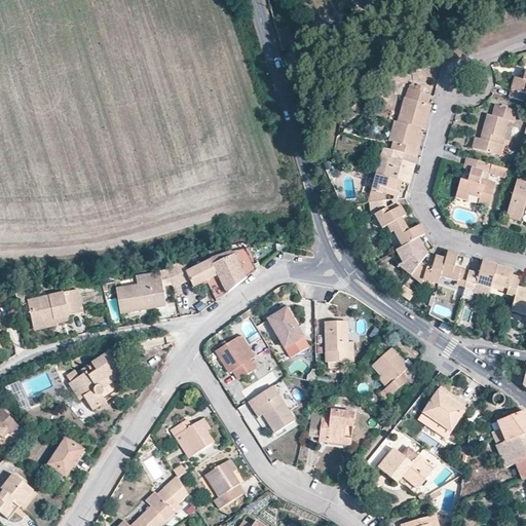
[(359,0),(364,8),(378,0),(359,0)]
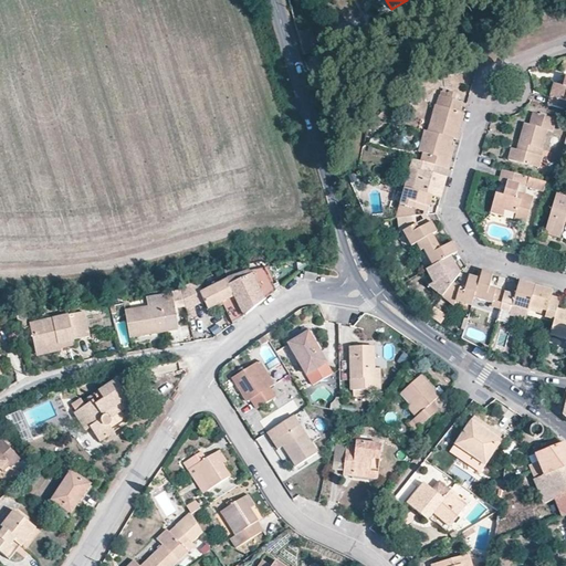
[(316,43),(312,28),(297,32),(302,48),(316,43)]
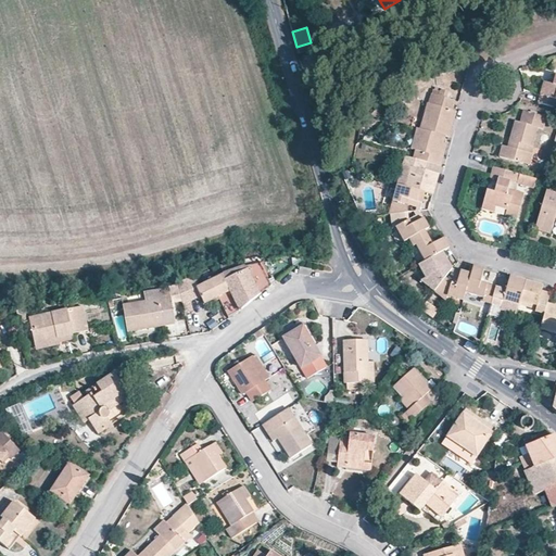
[(314,51),(312,42),(297,47),(299,55),(314,51)]
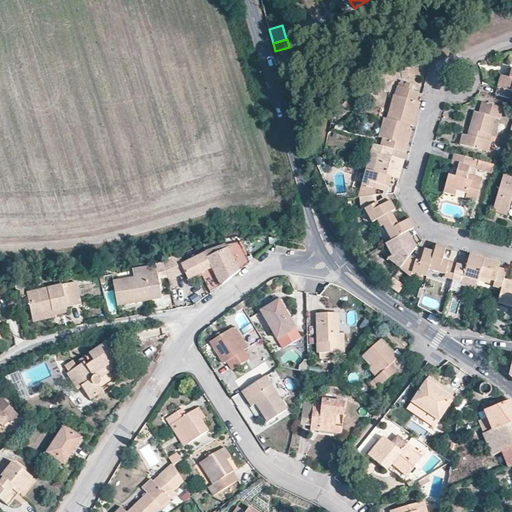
[(506,90),(511,69),(509,68),(507,77),(501,75),(497,88),(506,90)]
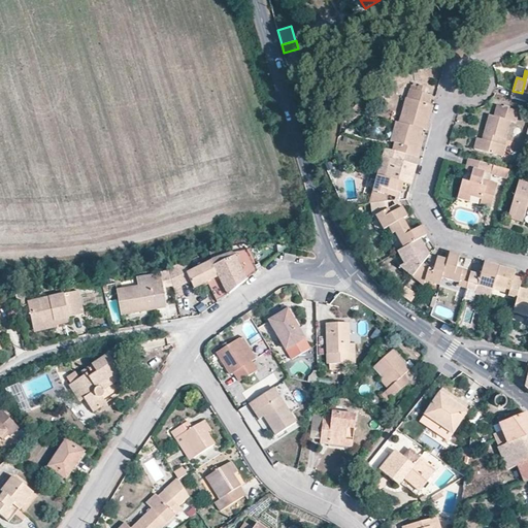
[(527,71),(522,93),(513,91),(510,98),(526,102),(527,95),(527,71)]
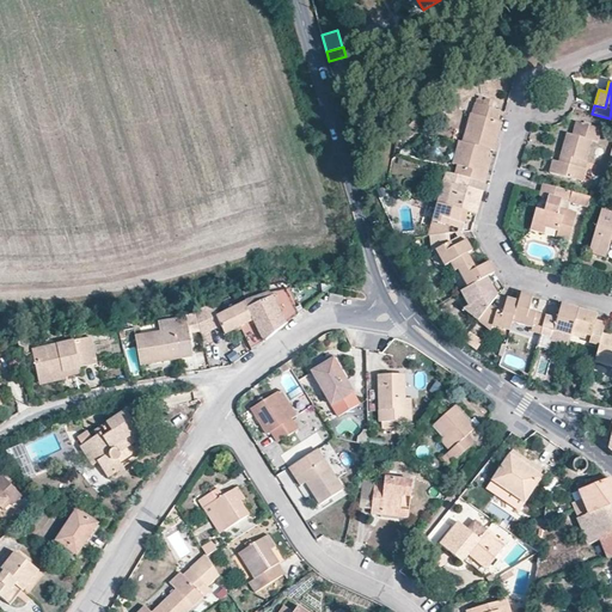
[(494,151),(502,122),(499,122),(501,111),(493,109),(495,102),(485,99),(484,101),(477,99),(473,115),(471,114),(464,142),(494,151)]
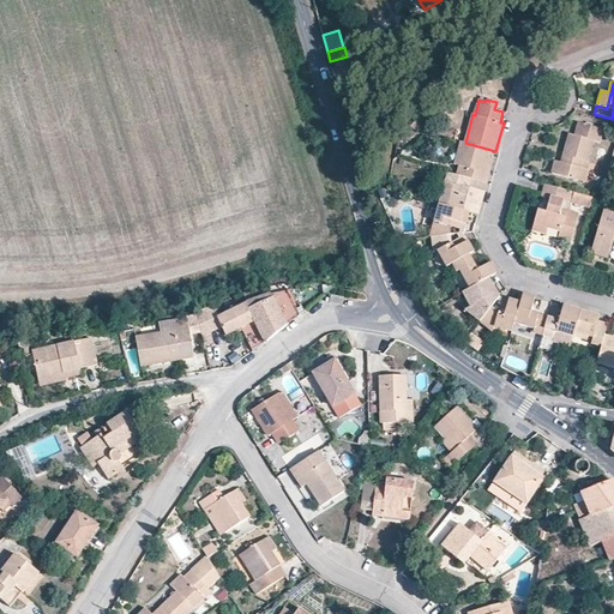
[(552,174),(585,182),(588,170),(585,170),(594,142),(600,143),(603,130),(579,122),(576,136),(570,133),(561,163),(555,161),(552,174)]
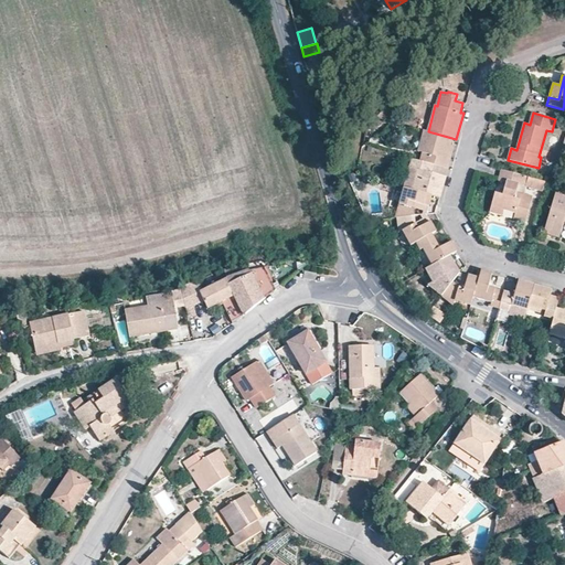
[(446,159),(449,146),(454,147),(456,139),(428,131),(424,130),(419,145),(426,146),(424,153),(422,153),(420,161),(435,166),(437,157),(446,159)]
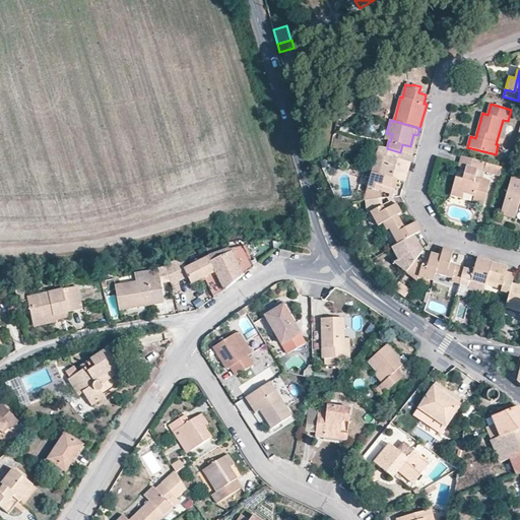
[(412,155),(417,135),(413,134),(410,146),(402,144),(400,152),(412,155)]
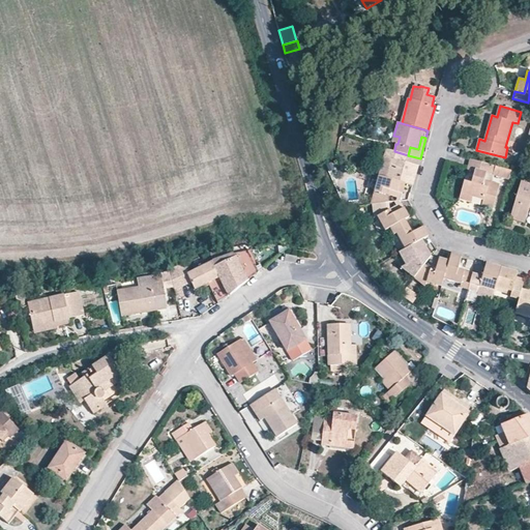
[(405,183),(412,185),(418,166),(406,162),(408,155),(394,151),(386,149),(384,157),(392,159),(386,178),(405,183)]
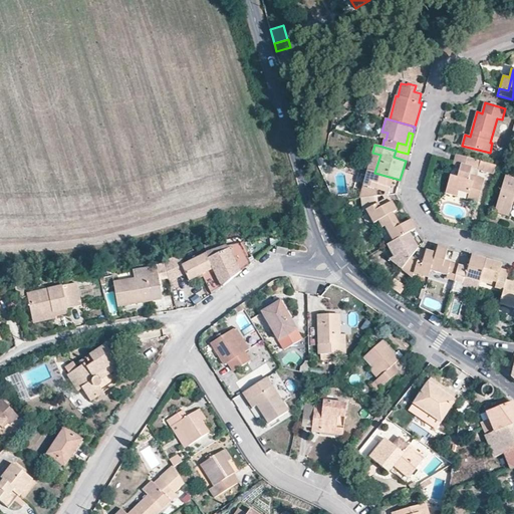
[(408,154),(396,151),(394,157),(406,161),(408,154)]
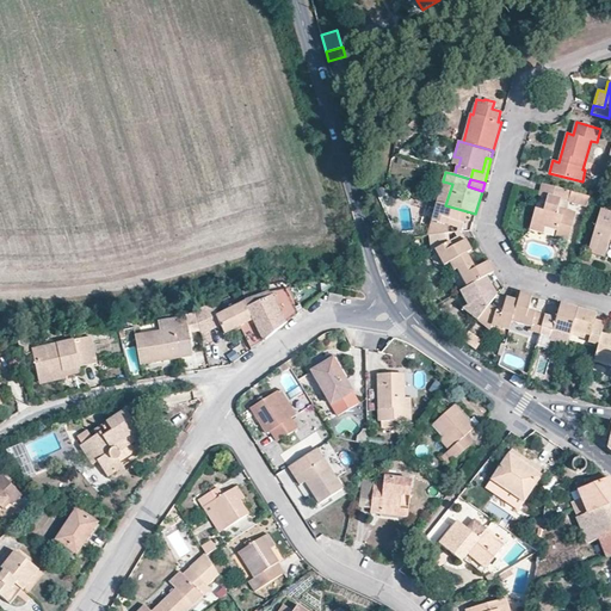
[(568,244),(576,211),(567,209),(573,192),(542,184),(538,196),(548,198),(544,210),(536,208),(529,230),(543,234),(545,228),(557,230),(555,240),(568,244)]
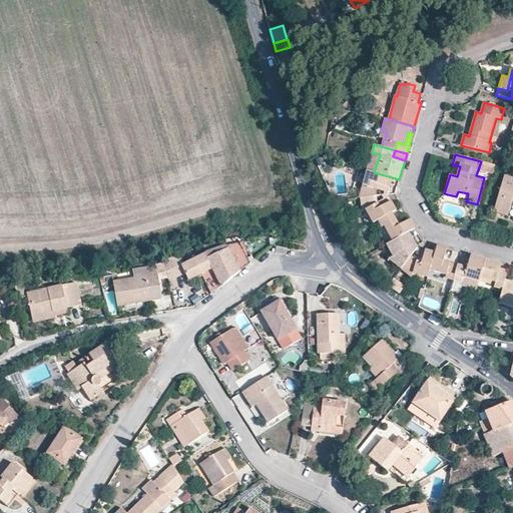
[(389,187),(392,177),(374,172),(367,171),(360,198),(361,198),(376,196),(375,189),(377,184),(389,187)]
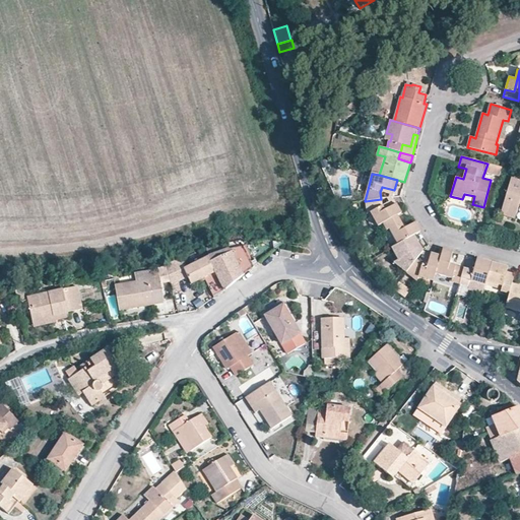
[(501,214),(516,219),(519,204),(519,203),(519,181),(511,179),(501,214)]
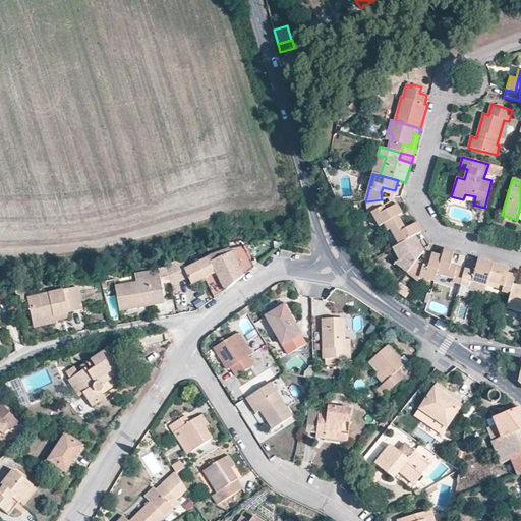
[(393,198),(395,190),(383,187),(381,192),(390,194),(389,198),(393,198)]
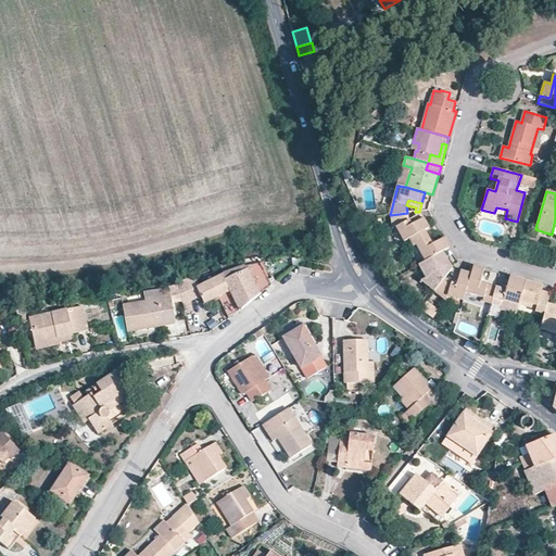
[(412,225),(424,218),(419,212),(415,212),(417,215),(408,220),(412,225)]
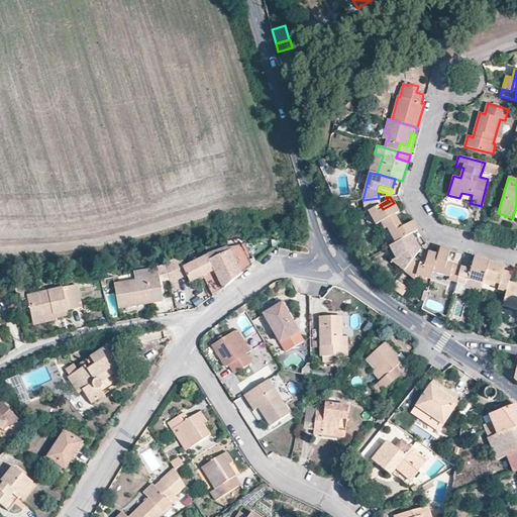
[(395,215),(399,212),(394,203),(383,209),(380,205),(379,198),(364,200),(366,213),(369,211),(377,225),(381,222),(395,215)]
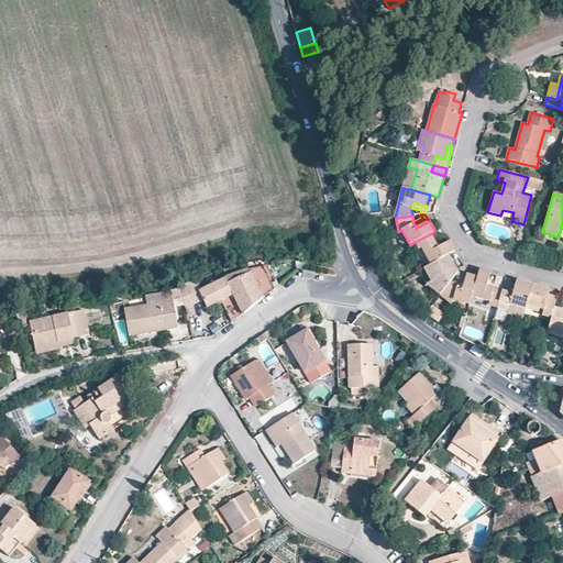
[(455,251),(450,241),(438,247),(430,234),(415,242),(419,250),(422,249),(431,265),(448,255),(455,251)]
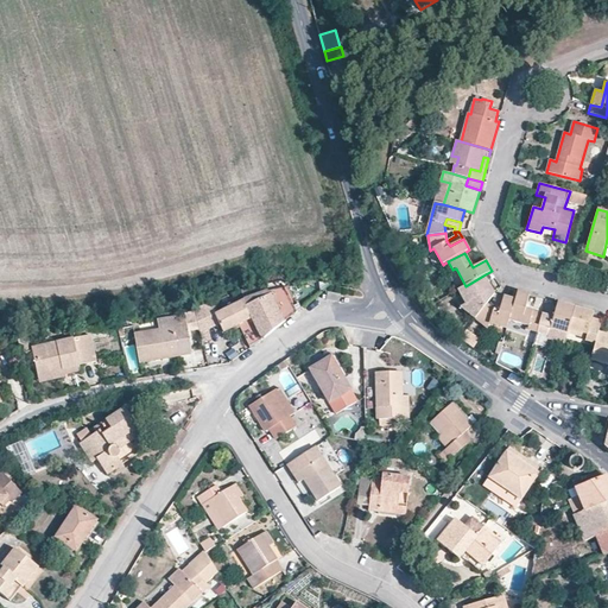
[(487,304),(494,295),(483,276),(466,286),(458,290),(467,304),(461,308),(475,318),(487,304)]
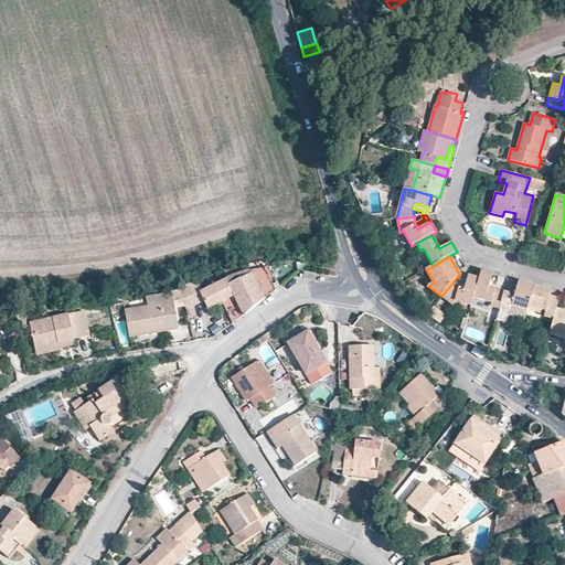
[(243,316),(276,290),(265,268),(248,272),(225,280),(226,280),(201,294),(200,294),(204,302),(209,309),(223,302),(233,323),(243,316)]
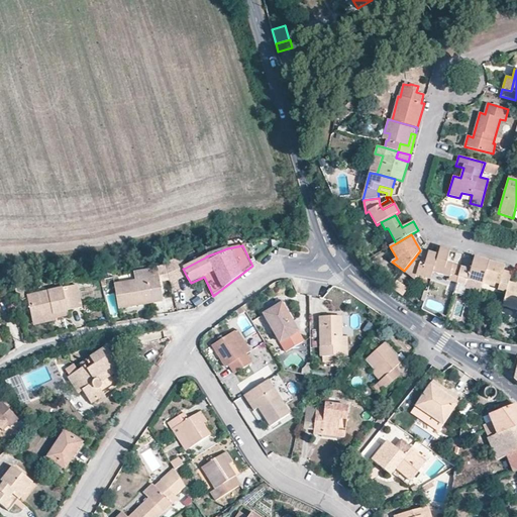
[(456,282),(460,268),(446,264),(450,250),(440,247),(437,255),(433,272),(449,277),(449,280),(456,282)]
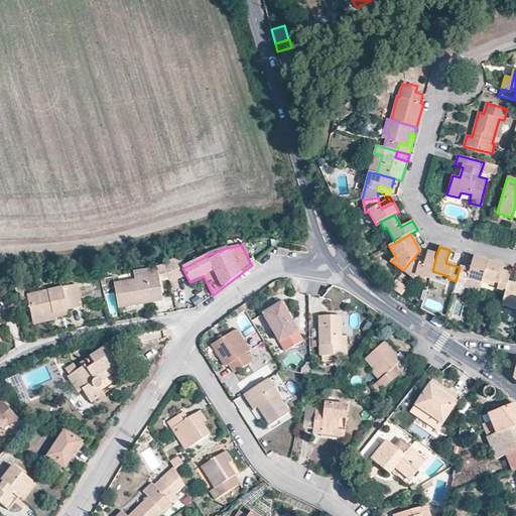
[(277,255),(289,257),(290,251),(278,248),(277,255)]
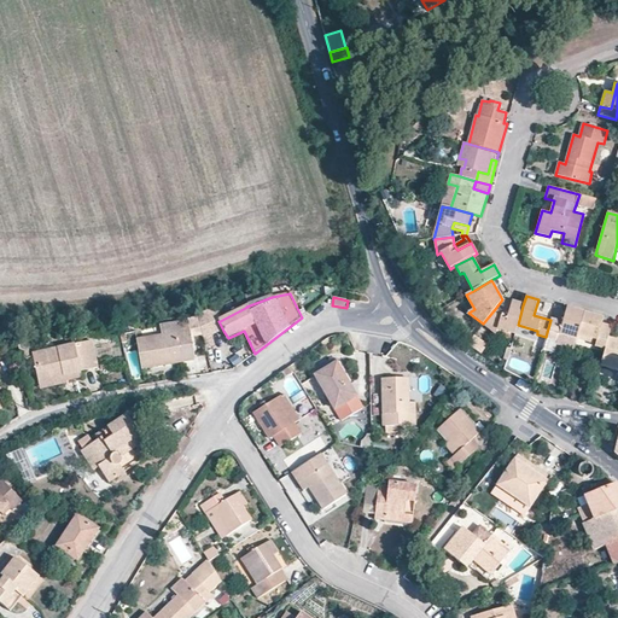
[(518,325),(523,305),(512,302),(508,315),(501,314),(495,309),(483,324),(496,334),(497,330),(516,334),(518,325)]
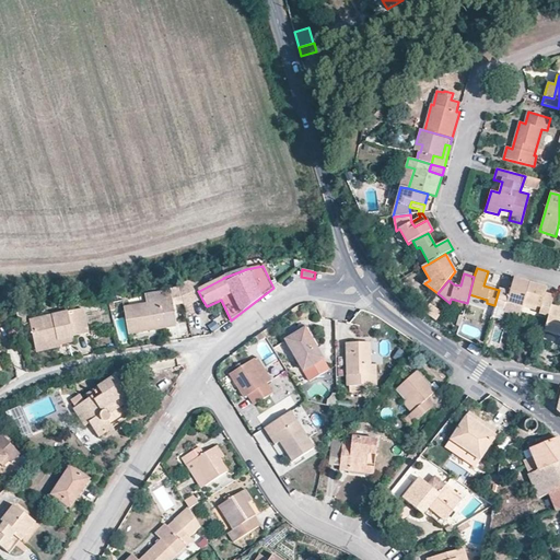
[(523,303),(529,283),(513,279),(510,292),(499,290),(494,305),(491,318),(502,321),(504,312),(506,303),(523,307),(523,303)]
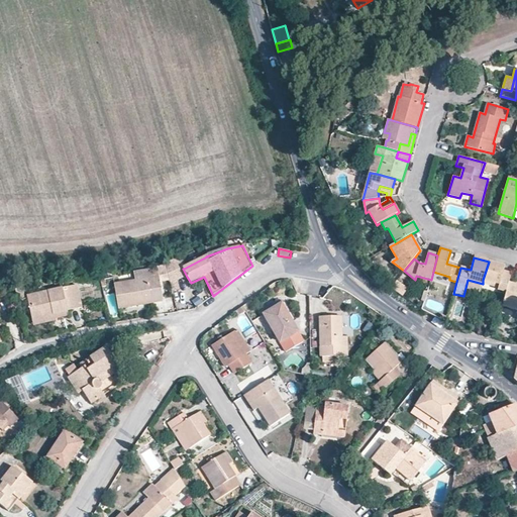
[(179,259),(167,265),(171,282),(187,277),(183,269),(184,269),(179,259)]
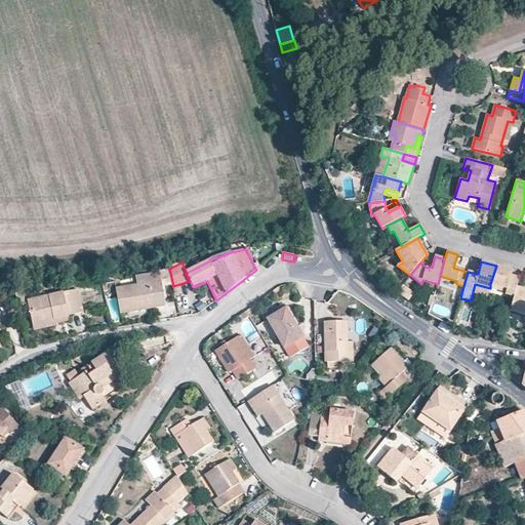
[(517,287),(519,278),(512,276),(513,270),(496,266),(490,284),(507,289),(506,294),(514,296),(517,287)]
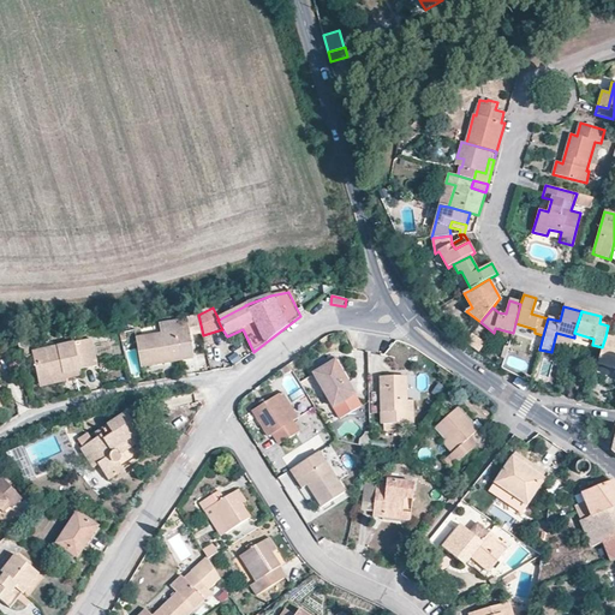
[(195,358),(187,320),(160,324),(161,334),(136,338),(142,368),(195,358)]
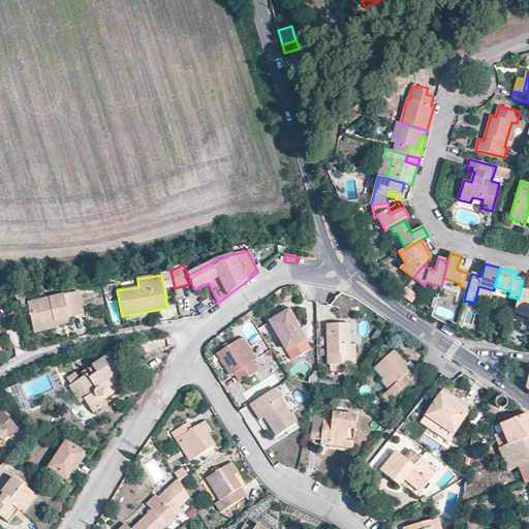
[(491,299),(494,290),(478,286),(476,294),(491,299)]
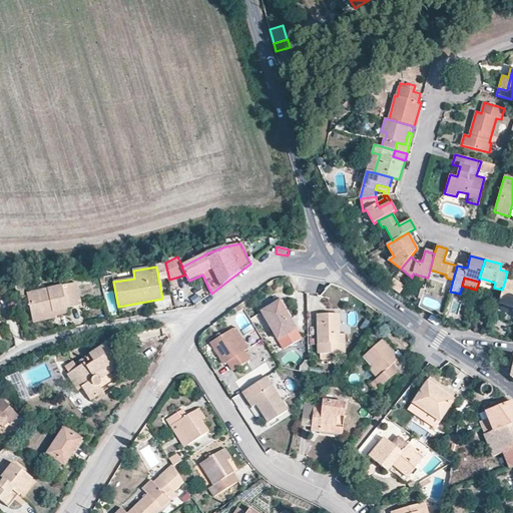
[(404,287),(393,279),(388,286),(399,294),(404,287)]
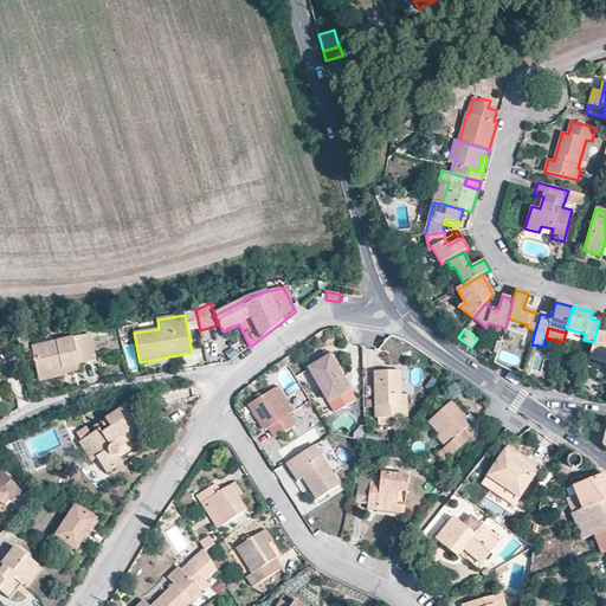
[(605,333),(597,331),(593,342),(588,359),(605,363),(605,333)]
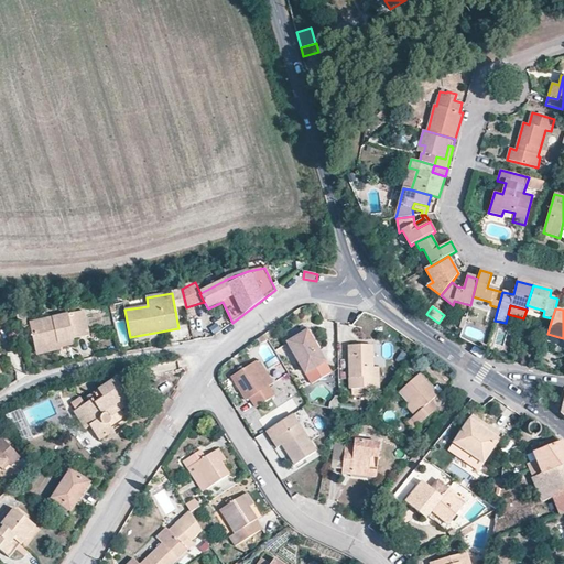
[(68,315),(30,324),(34,346),(57,340),(58,344),(74,340),(74,338),(88,335),(83,313),(68,316),(68,315)]
